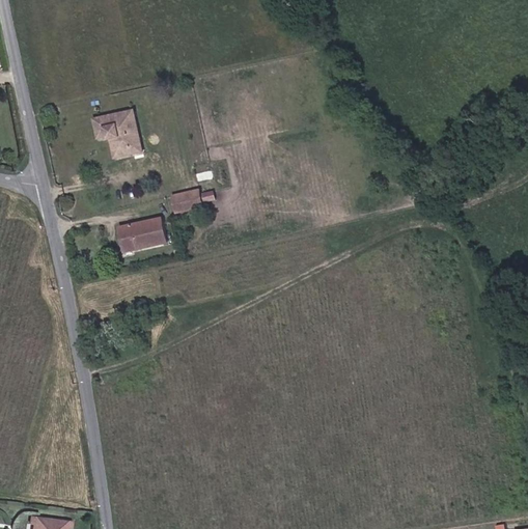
[(130,110),(121,112),(127,137),(135,136),(130,110)]
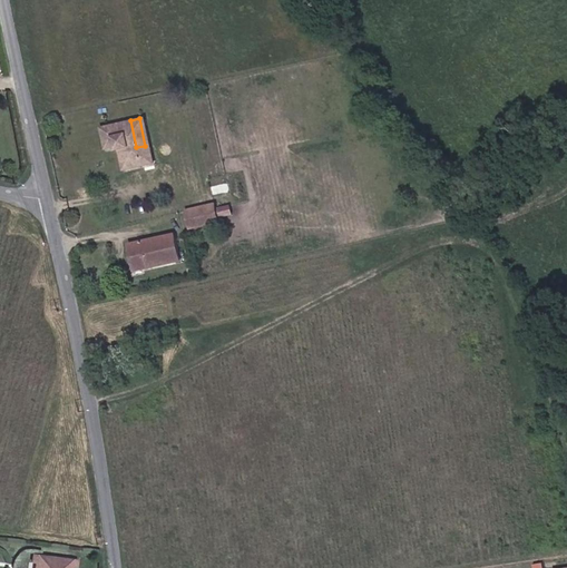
[(136,147),(130,120),(98,127),(101,146),(109,144),(114,143),(115,148),(119,168),(149,162),(145,146),(136,147)]
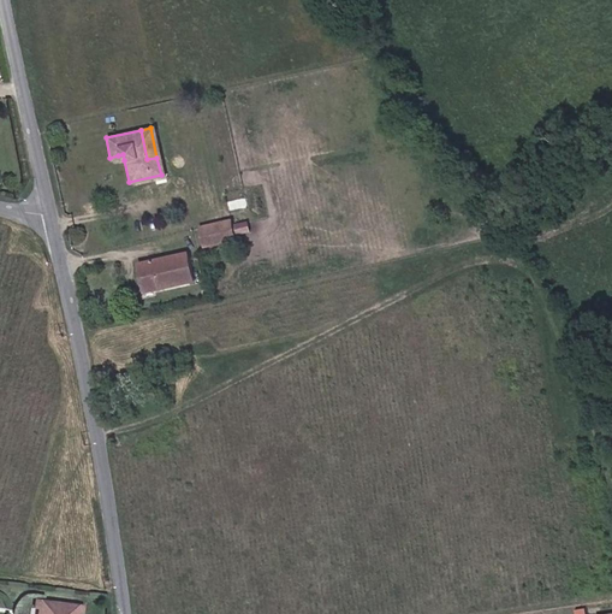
[(229,218),(198,225),(203,246),(235,238),(229,218)]
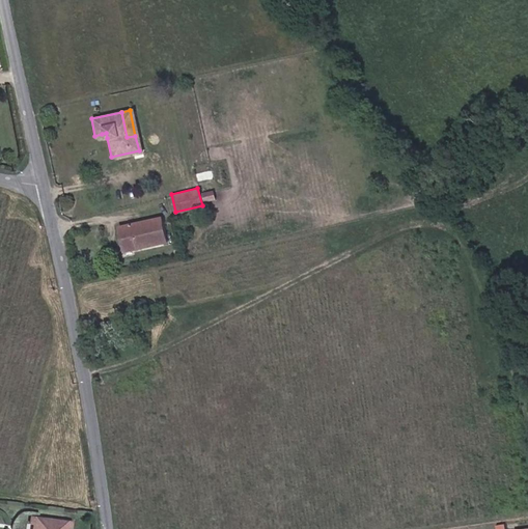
[(160,216),(118,225),(123,251),(165,242),(160,216)]
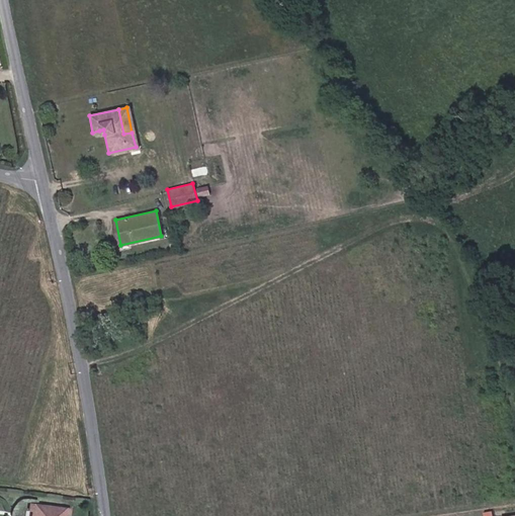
[(45,515),(47,505),(27,503),(26,509),(30,509),(29,515),(45,515)]
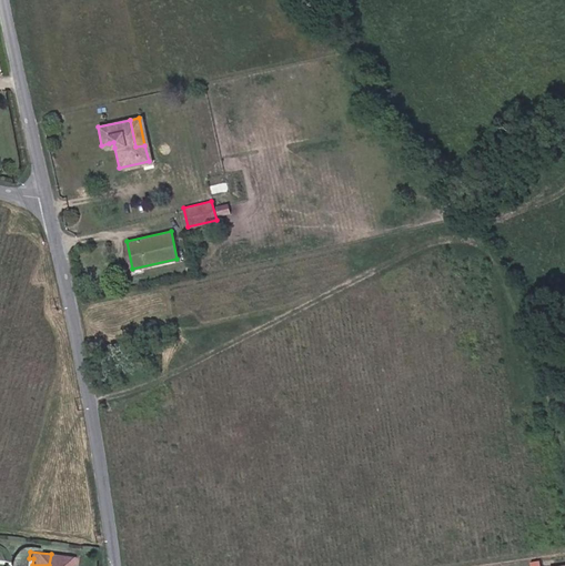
[(72,557),(51,554),(49,565),(66,565),(67,563),(72,564),(72,557)]
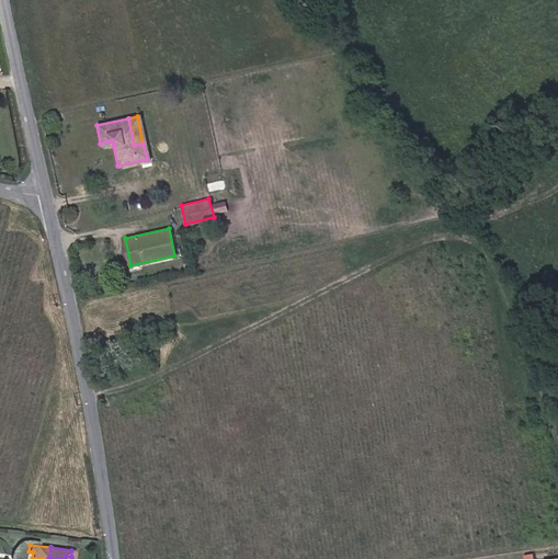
All buildings are outlined.
